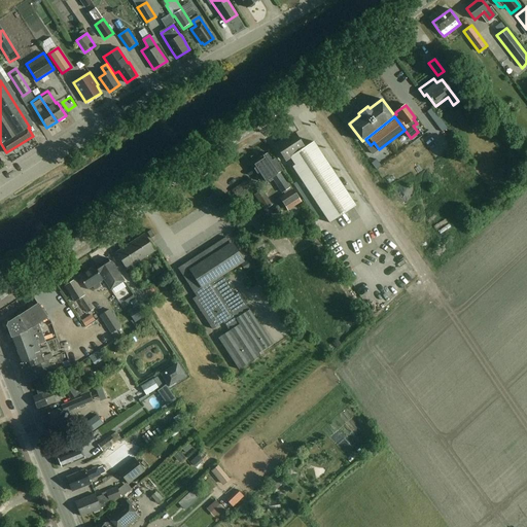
[(290,157),(305,147),(294,132),(275,144),(286,161),(290,157)]
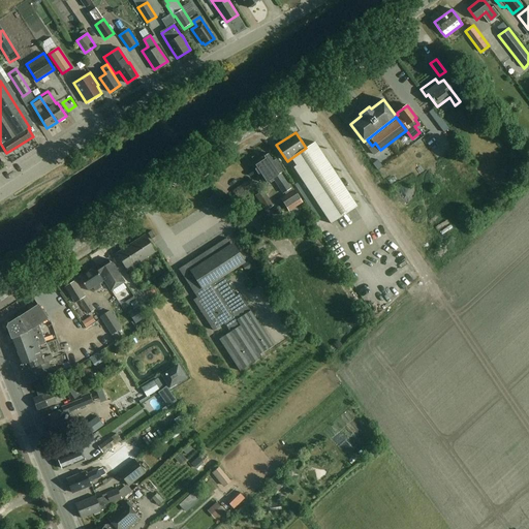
[(315,142),(306,148),(291,158),(297,165),(294,167),(332,223),(358,207),(315,142)]
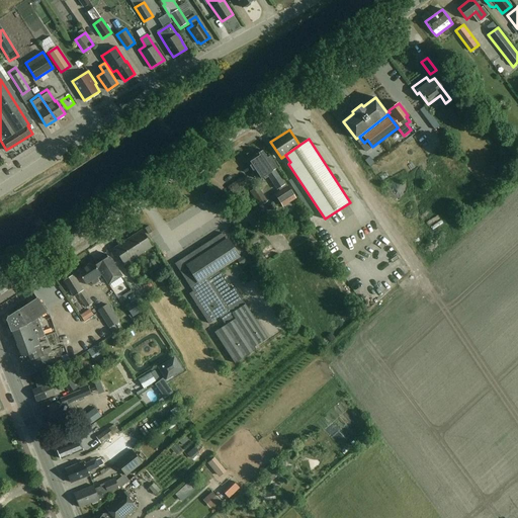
[(268,158),(263,151),(247,161),(254,172),(253,174),(256,178),(258,178),(259,179),(267,174),(277,189),(279,188),(281,191),(276,195),(283,206),(295,198),(288,186),(286,188),(274,169),(278,167),(270,156),(268,158)]
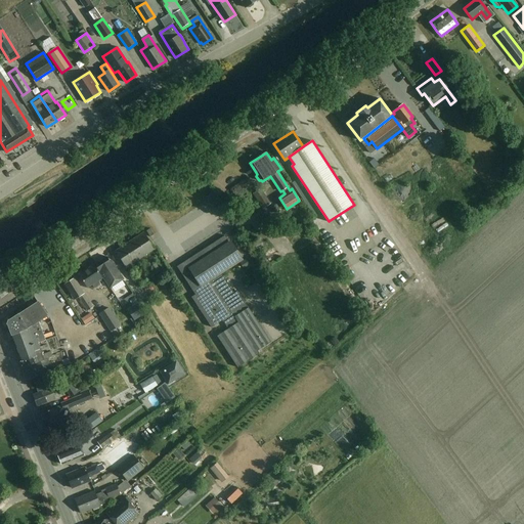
[(270,204),(262,189),(254,194),(263,208),(270,204)]
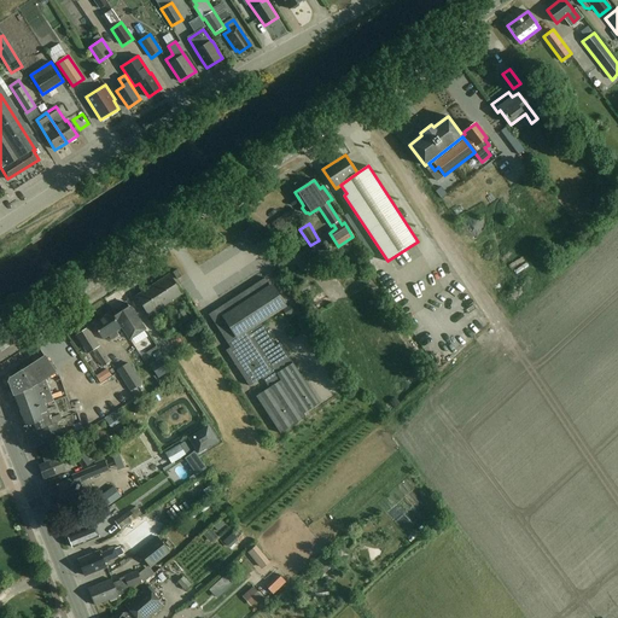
[(250,228),(243,233),(250,244),(257,240),(250,228)]
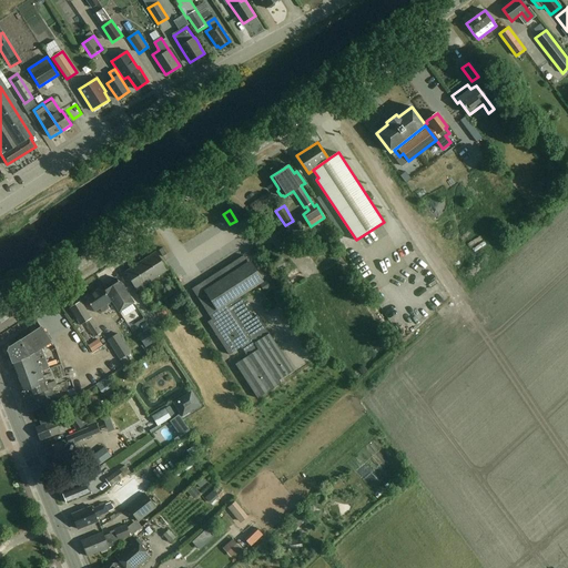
[(168,270),(156,253),(127,272),(138,288),(168,270)]
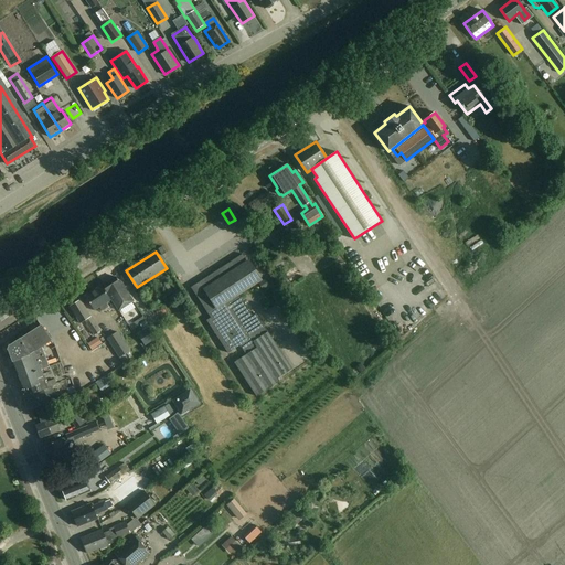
[(211,317),(241,298),(238,295),(262,279),(248,259),(247,260),(243,254),(191,287),(211,317)]
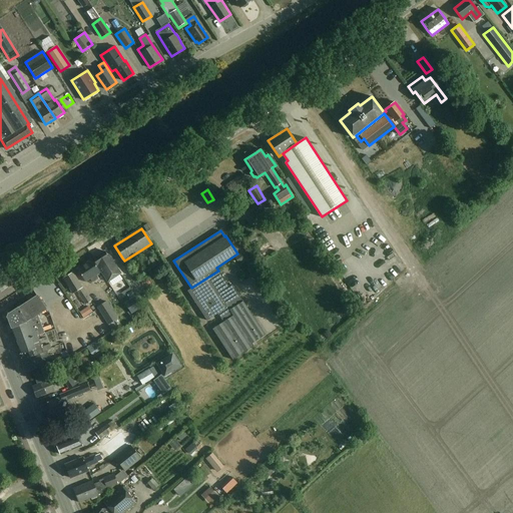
[(108,255),(105,250),(93,258),(108,282),(122,273),(110,254),(108,255)]
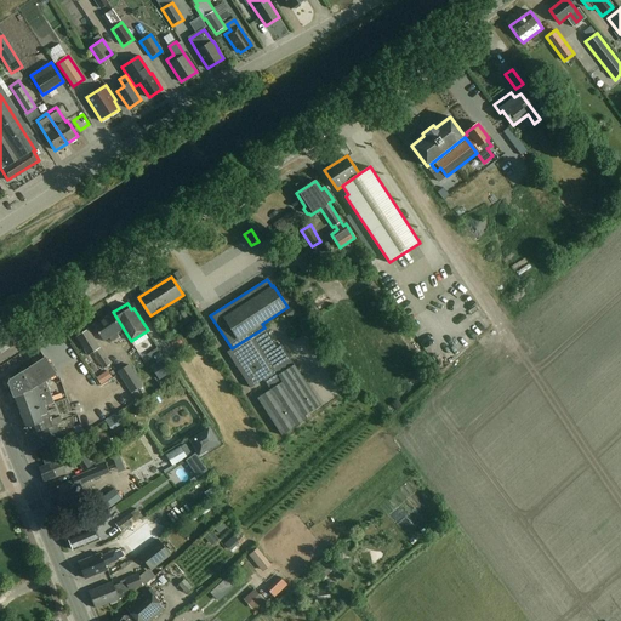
[(184,325),(184,326),(191,323),(184,312),(178,317),(184,325)]
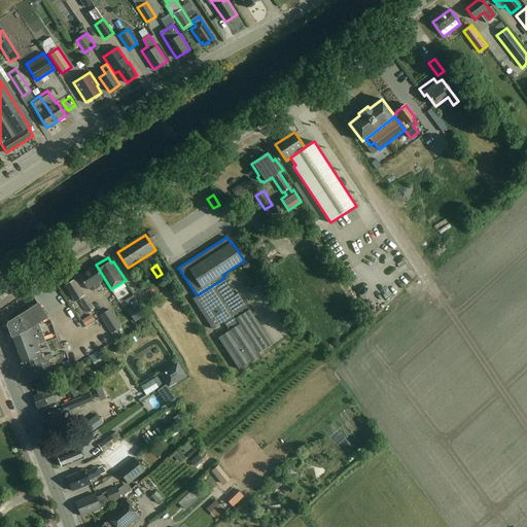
[(104,279),(95,266),(79,276),(89,289),(93,286),(95,289),(99,286),(97,283),(104,279)]
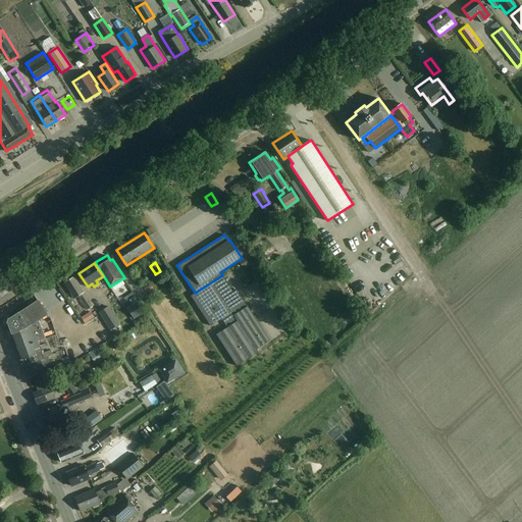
[(222,275),(195,293),(191,296),(201,311),(232,290),(222,275)]
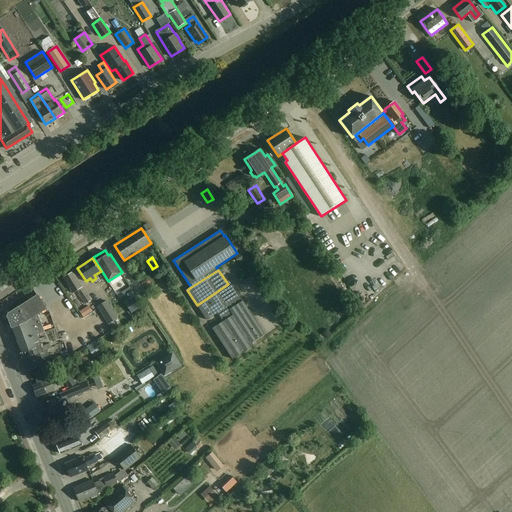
[(82,286),(73,272),(64,278),(73,292),(77,290),(86,303),(91,300),(82,286)]
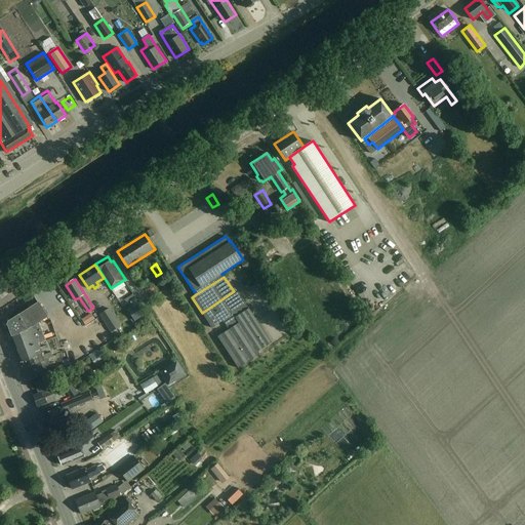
[(223,321),(227,327),(251,311),(238,291),(235,293),(234,291),(202,313),(212,328),(223,321)]
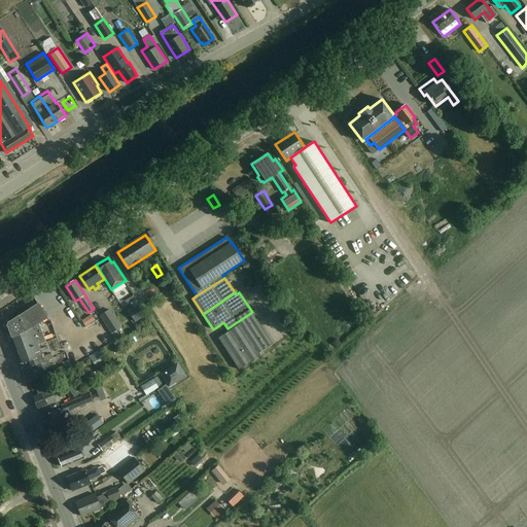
[(365,299),(367,304),(378,300),(376,294),(365,299)]
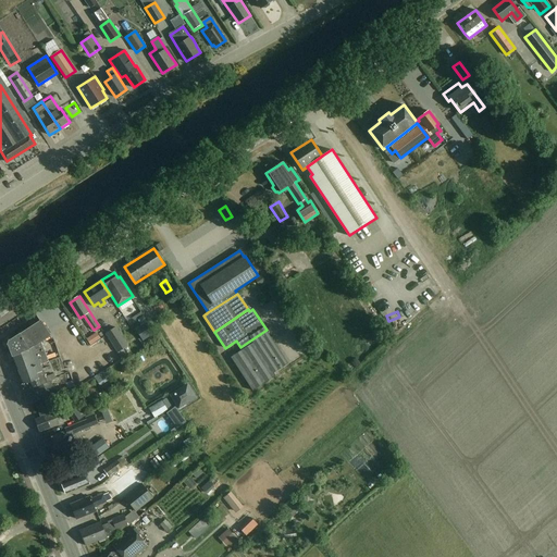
[(24,384),(46,376),(40,364),(48,361),(41,342),(50,335),(41,320),(9,341),(9,343),(24,384)]
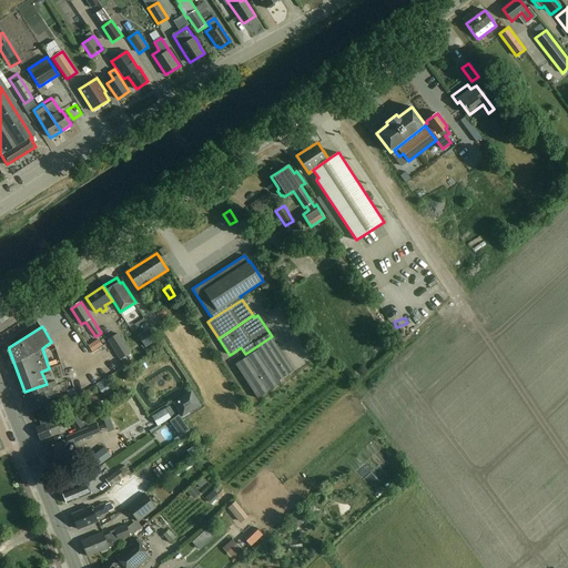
[(156,342),(149,328),(138,335),(145,347),(156,342)]
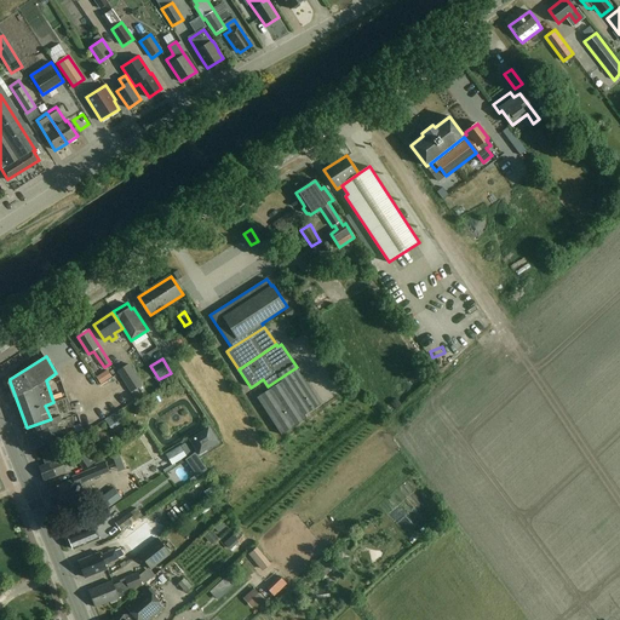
[(143,385),(130,362),(116,371),(130,392),(143,385)]
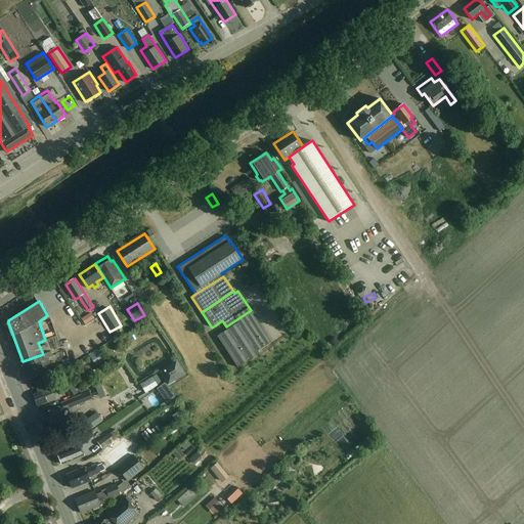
[(271,342),(251,310),(226,326),(228,329),(226,330),(226,329),(220,333),(221,333),(217,336),(237,367),(260,353),(258,350),(271,342)]
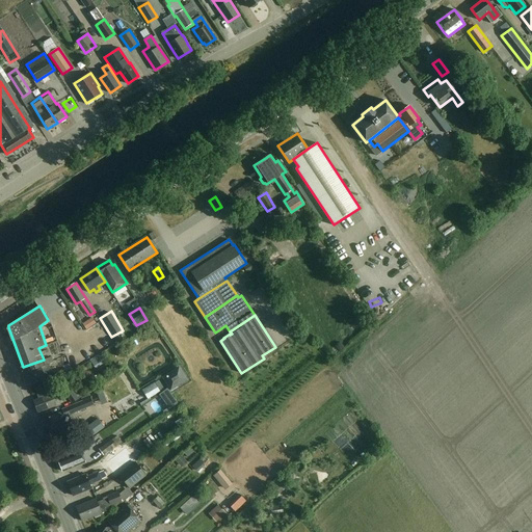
[(44,361),(44,360),(23,367),(24,372),(28,383),(55,374),(53,368),(51,369),(47,358),(44,361)]
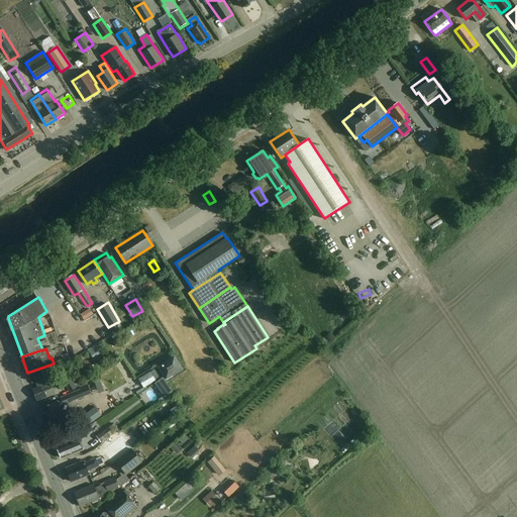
[(183,370),(174,355),(158,366),(167,381),(183,370)]
